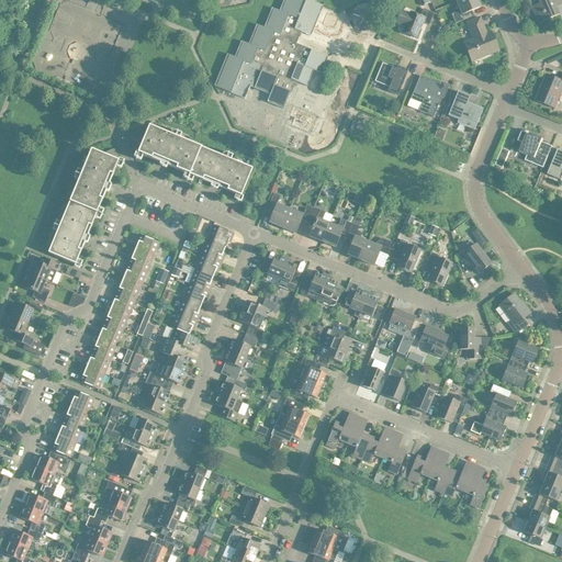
[(282,0),(279,11),(271,8),(267,20),(263,27),(256,25),(251,37),(248,44),(240,42),(237,51),(234,57),(226,54),(225,58),(214,87),(245,99),(249,87),(255,89),(270,94),(267,102),(283,109),(290,92),(291,92),(293,86),(295,81),(306,86),(313,70),(318,72),(321,74),(327,57),(304,47),(295,44),(299,36),(300,32),(311,36),(323,6),(315,3),(316,0),(282,0)]
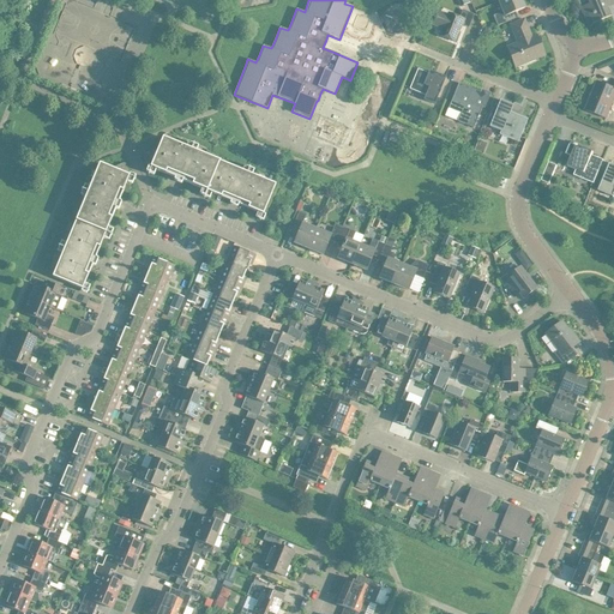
[(524,8),(521,0),(501,0),(499,1),(503,12),(493,16),(497,25),(513,19),(511,13),(524,8)]
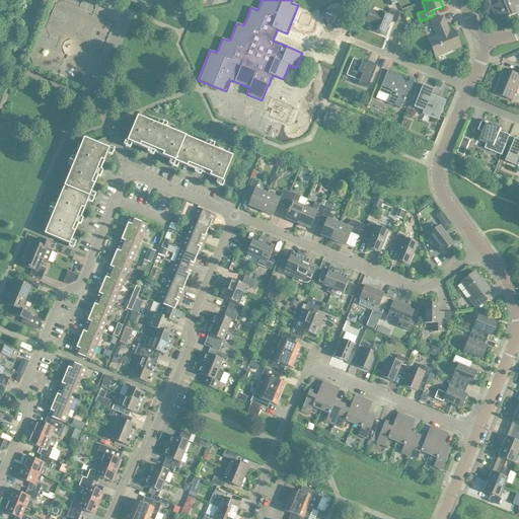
[(517,13),(514,7),(518,4),(518,2),(518,0),(499,0),(498,0),(500,3),(492,6),(498,21),(517,13)]
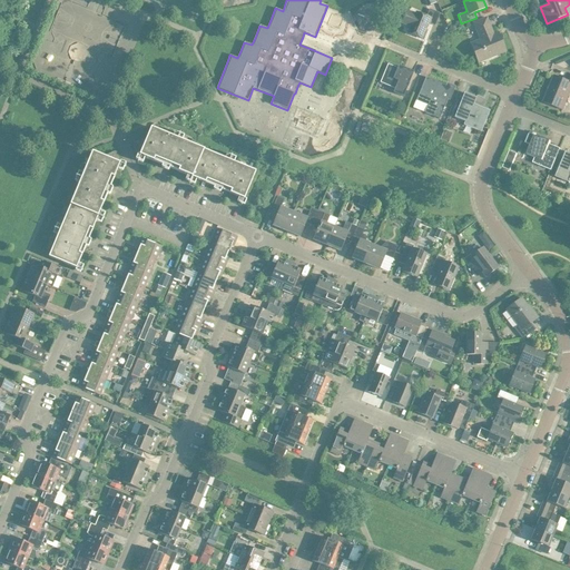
[(401,23),(410,28),(408,32),(422,39),(429,23),(434,26),(440,13),(429,9),(426,17),(415,12),(414,15),(405,11),(401,23)]
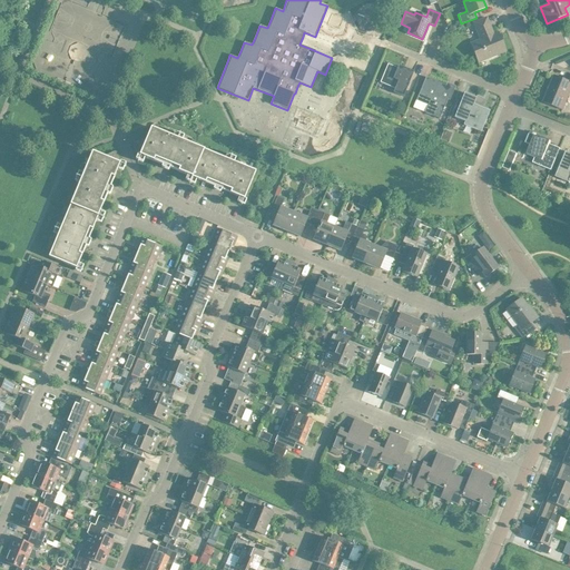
[(498,32),(493,35),(487,18),(473,23),(480,40),(470,43),(478,62),(505,51),(498,32)]
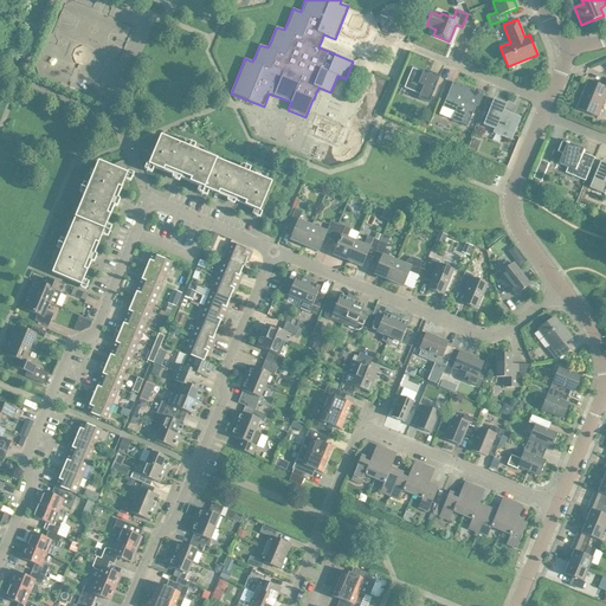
[(418,98),(429,103),(439,76),(429,72),(427,75),(412,68),(404,88),(419,95),(418,98)]
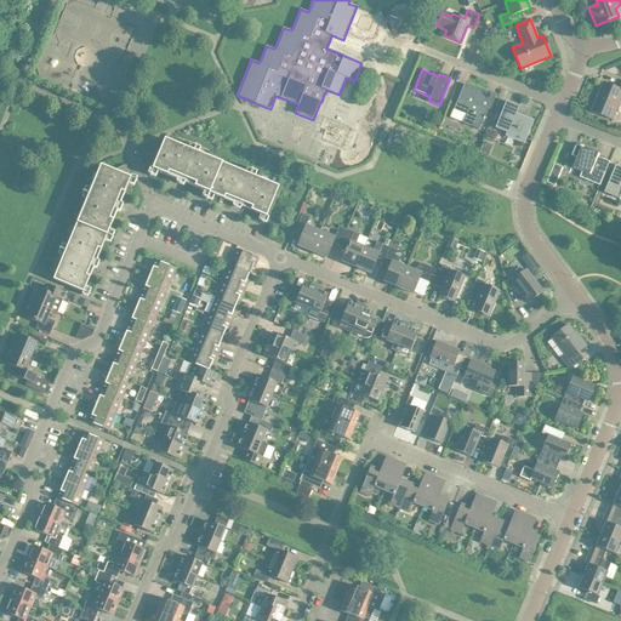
[(614,86),(604,83),(592,110),(613,120),(620,98),(620,81),(617,80),(614,86)]
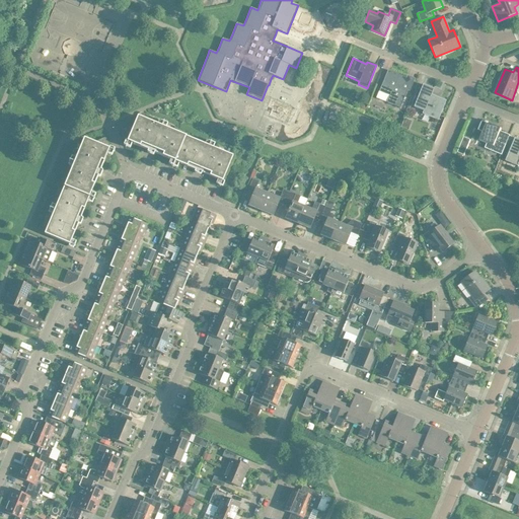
[(387,70),(376,98),(399,108),(408,89),(411,90),(416,78),(406,74),(405,78),(387,70)]
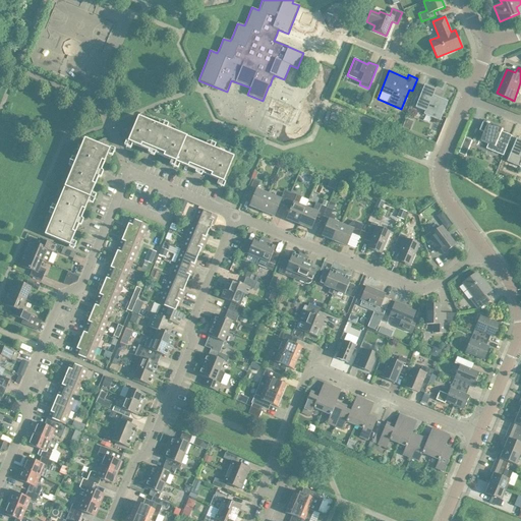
[(446,102),(432,96),(435,90),(424,85),(415,108),(425,112),(424,114),(439,120),(446,102)]
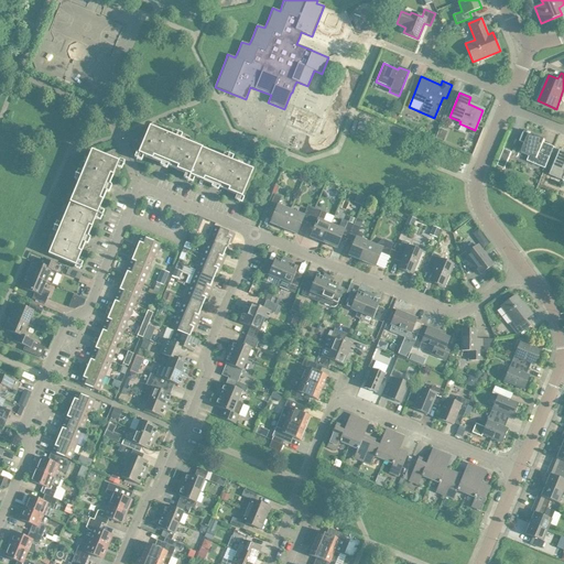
[(359,122),(356,129),(366,132),(369,127),(359,122)]
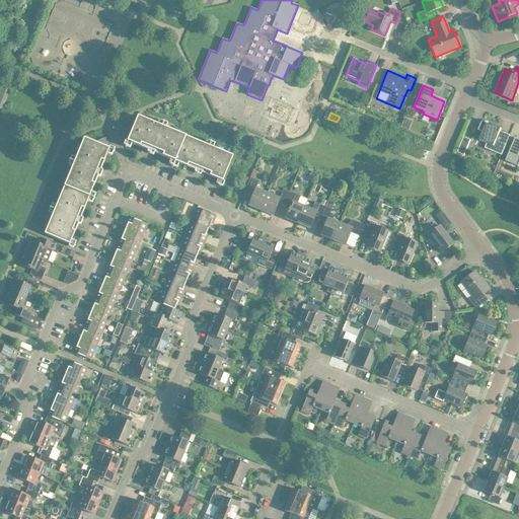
[(232,156),(137,117),(132,128),(131,127),(130,127),(130,128),(123,130),(122,131),(121,132),(122,133),(125,141),(222,181),(232,156)]
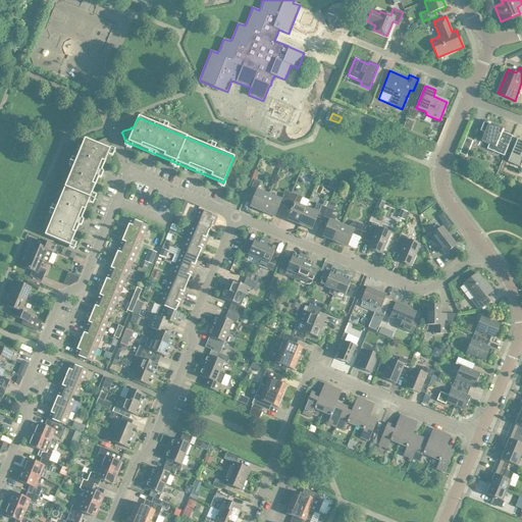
[(513,135),(503,131),(504,129),(491,124),(491,123),(488,122),(488,123),(484,121),(481,131),(485,133),(482,141),(489,144),(487,149),(504,156),(513,135)]
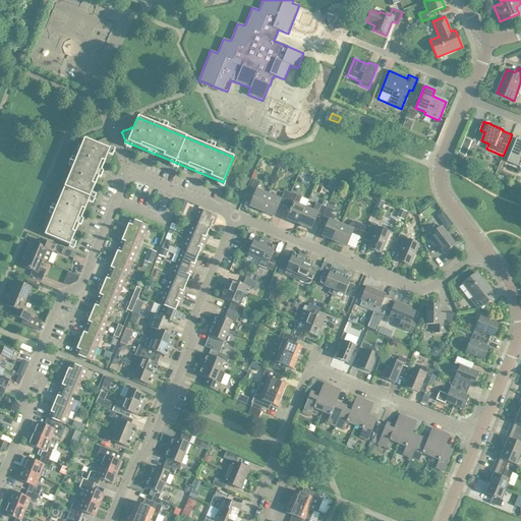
[(466,137),(459,153),(466,156),(473,140),(466,137)]
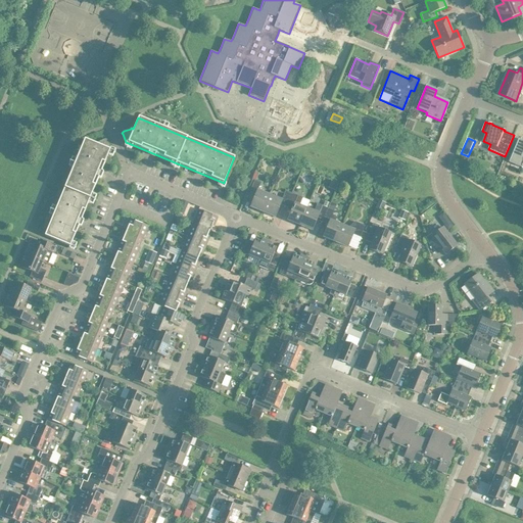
[(107,140),(106,139),(105,139),(104,139),(97,142),(96,143),(96,144),(84,140),(44,236),(69,246),(110,148),(107,140)]
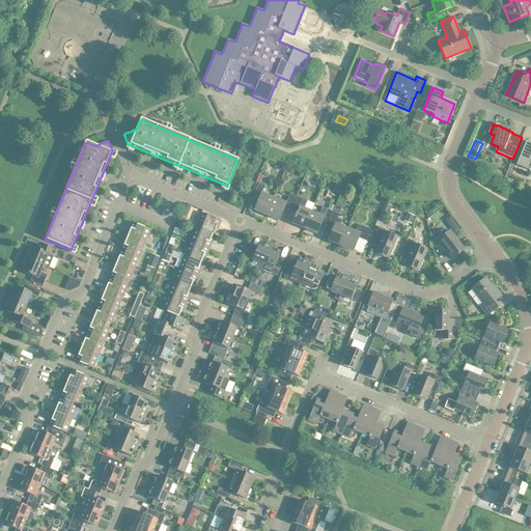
[(530,168),(530,142),(527,141),(518,165),(530,170),(530,168)]
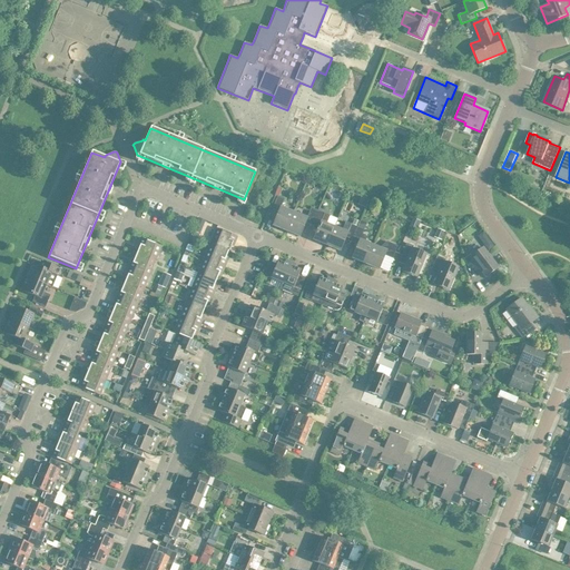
[(286,231),(293,213),(281,207),(284,199),(277,196),(272,209),(278,212),(273,225),(286,231)]
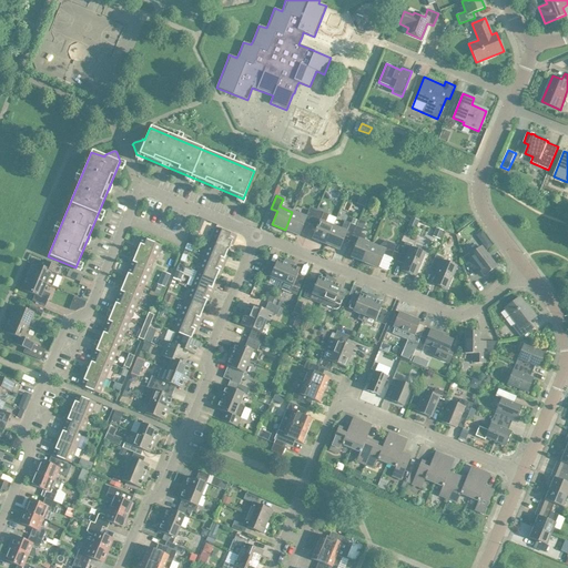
[(292,212),(285,230),(298,235),(304,222),(311,224),(311,223),(316,210),(310,208),(305,217),(292,212)]
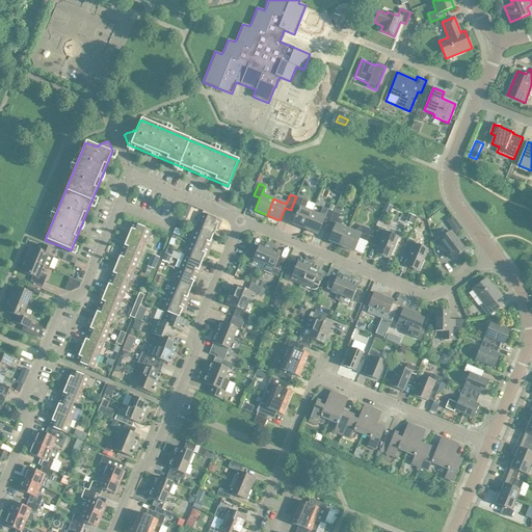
[(304,229),(312,212),(304,209),(308,202),(296,196),(291,209),(297,211),(292,223),(304,229)]
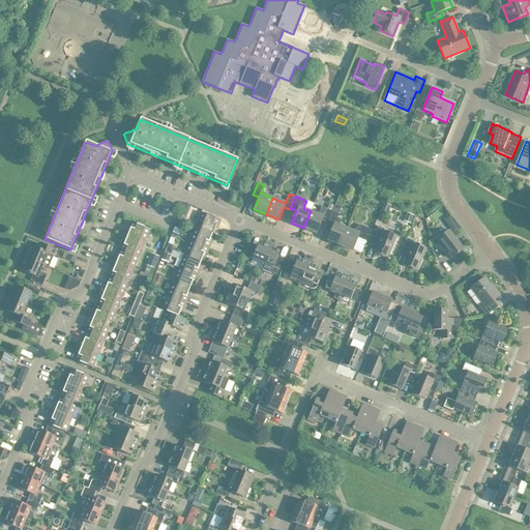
[(311,211),(303,228),(316,233),(321,221),(327,223),(332,211),(334,206),(329,203),(326,209),(321,207),(318,214),(311,211)]
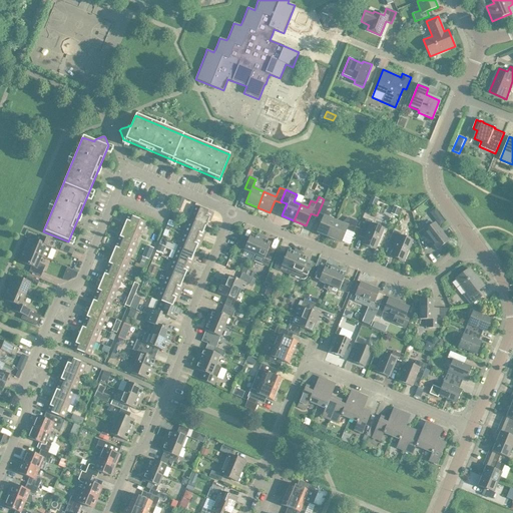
[(379,199),(371,196),(369,202),(376,205),(379,199)]
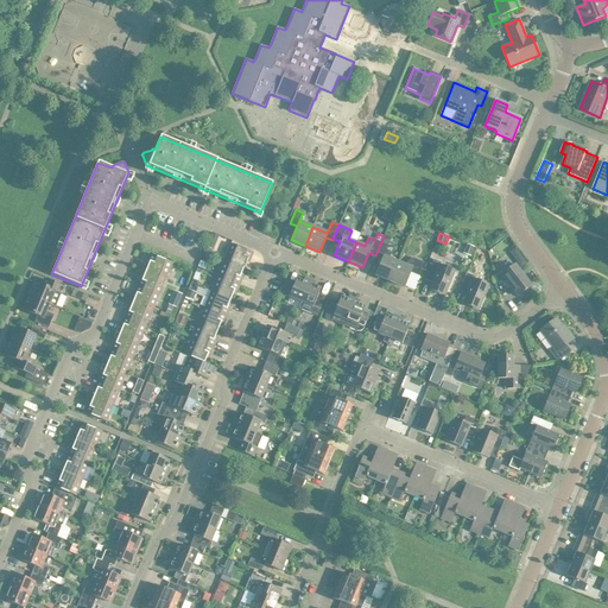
[(390,282),(398,263),(384,257),(388,245),(381,242),(375,255),(374,258),(381,261),(375,276),(390,282)]
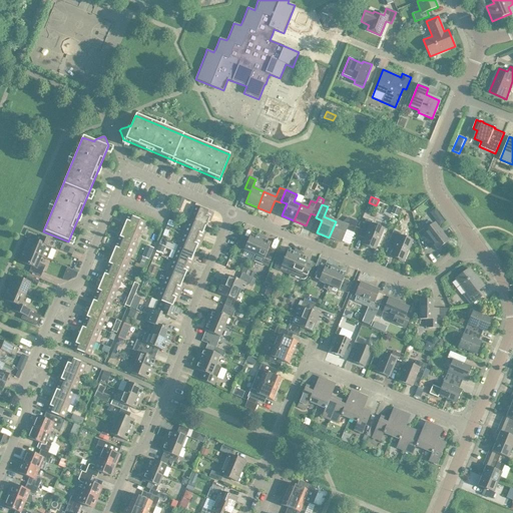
[(194,205),(188,219),(205,226),(208,218),(210,219),(213,213),(194,205)]
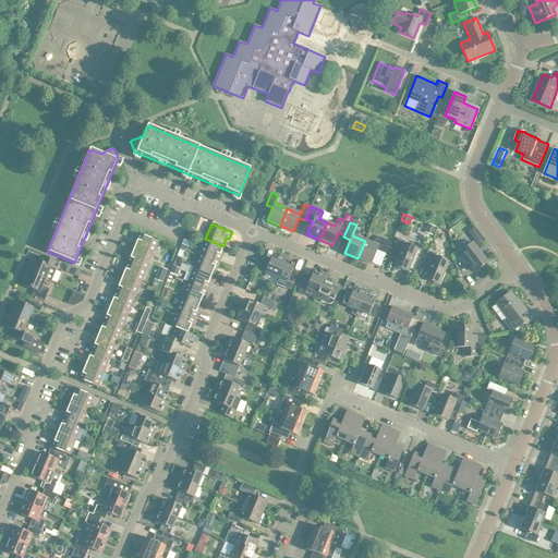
[(432,235),(435,227),(428,225),(425,232),(432,235)]
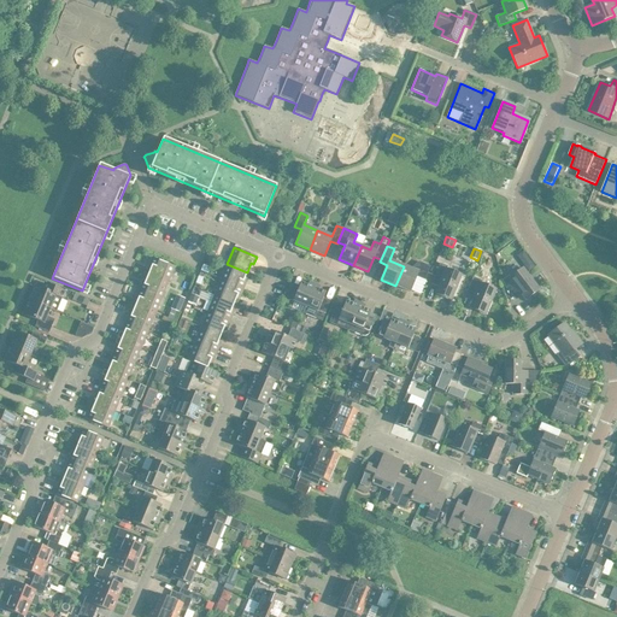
[(147,275),(168,283),(175,266),(152,258),(148,265),(151,266),(147,275)]
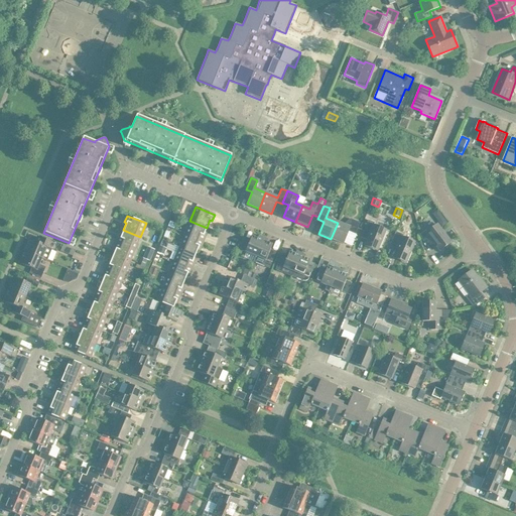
[(447,223),(442,217),(436,221),(441,227),(447,223)]
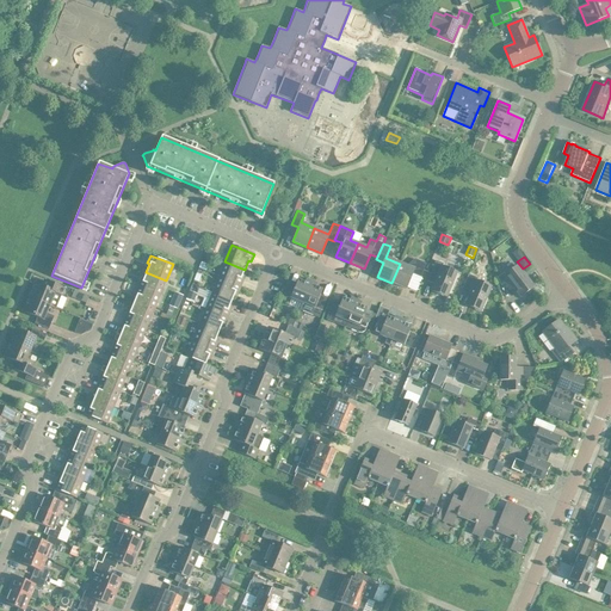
[(400,264),(392,283),(406,289),(412,273),(420,277),(426,264),(414,259),(406,266),(400,264)]
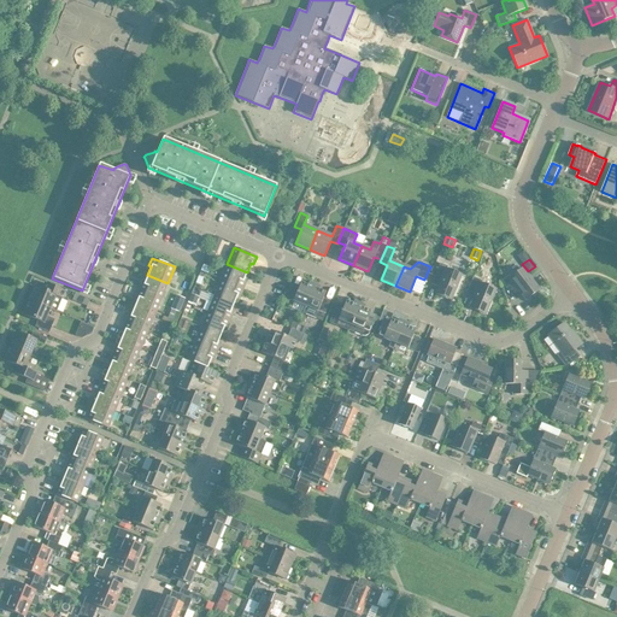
[(439,287),(436,292),(451,298),(460,275),(446,269),(447,266),(440,263),(432,283),(439,287)]
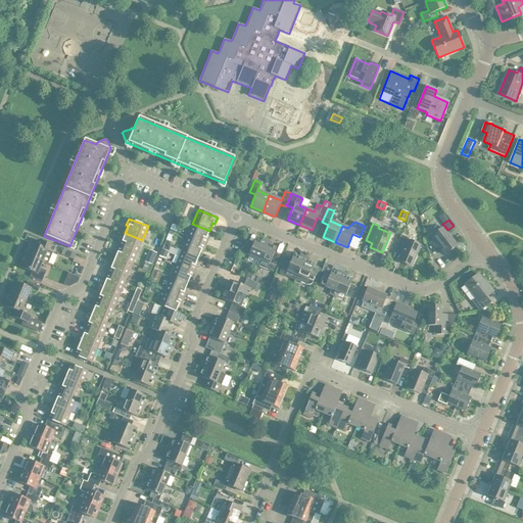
[(209,231),(192,224),(187,237),(206,245),(208,239),(206,238),(209,231)]
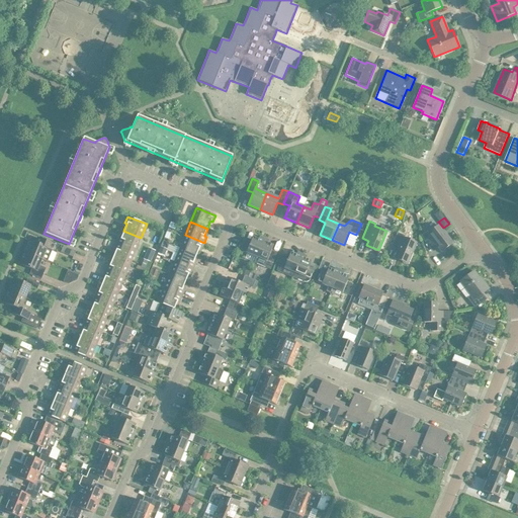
[(451,242),(438,226),(428,233),(427,232),(421,236),(432,250),(437,246),(440,250),(451,242)]
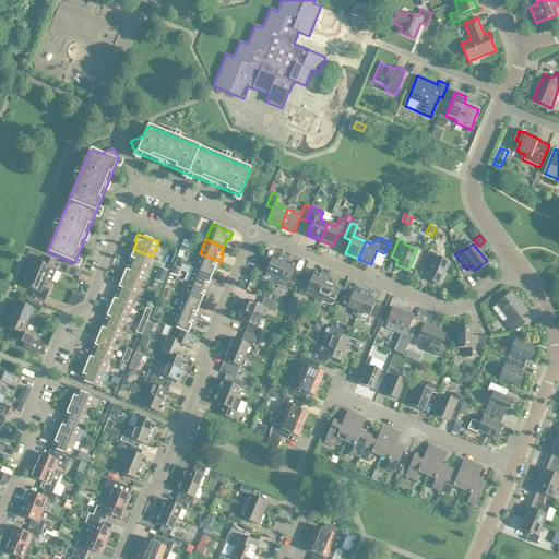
[(126,263),(145,271),(152,257),(133,249),(130,257),(128,256),(126,263)]
